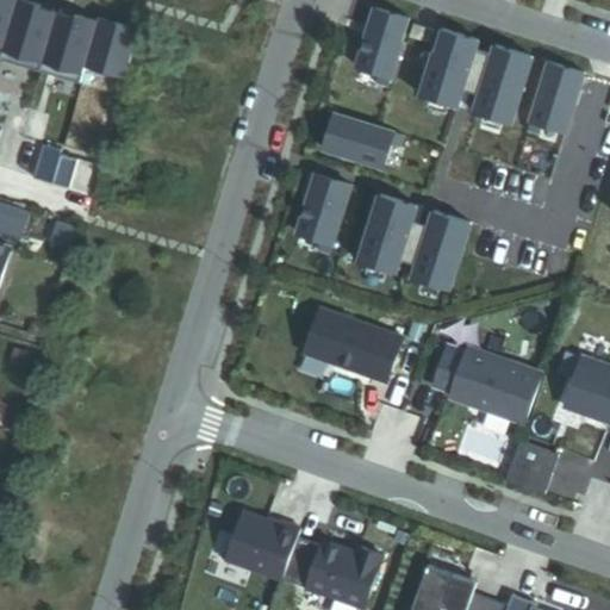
[(0,0),(0,56),(2,57),(18,0),(0,0)]
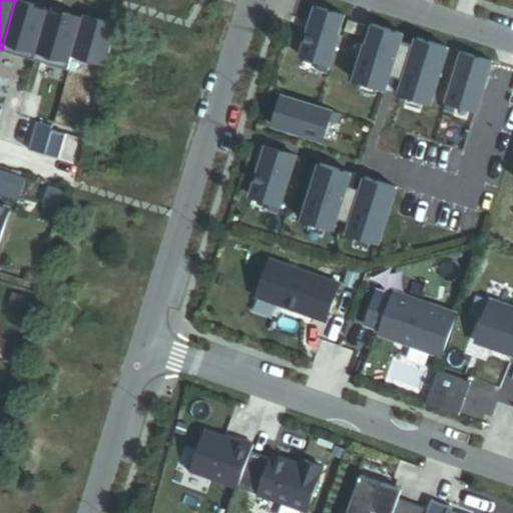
[(36,6),(15,0),(2,48),(2,51),(35,61),(49,12),(35,8),(36,6)]
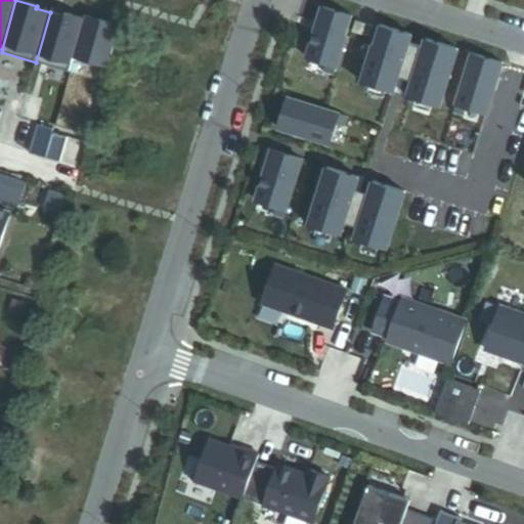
[(352,16),(322,7),(307,58),(326,64),(324,72),(334,75),(352,16)]
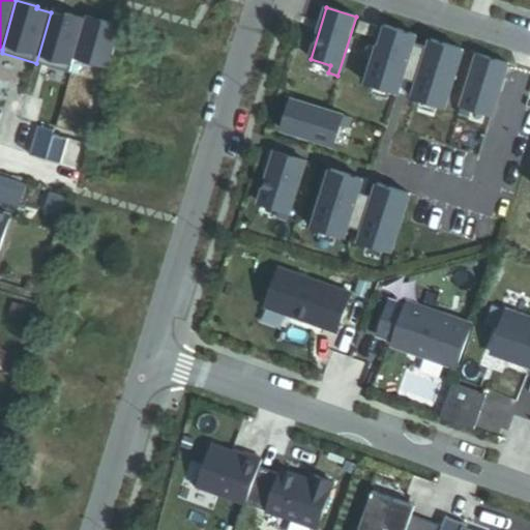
[(66,17),(51,12),(36,63),(71,72),(76,57),(86,20),(66,15),(66,17)]
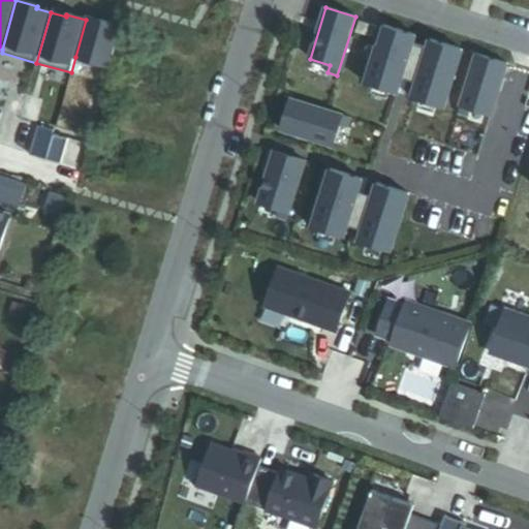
[(122,27),(87,17),(75,57),(111,67),(122,27)]
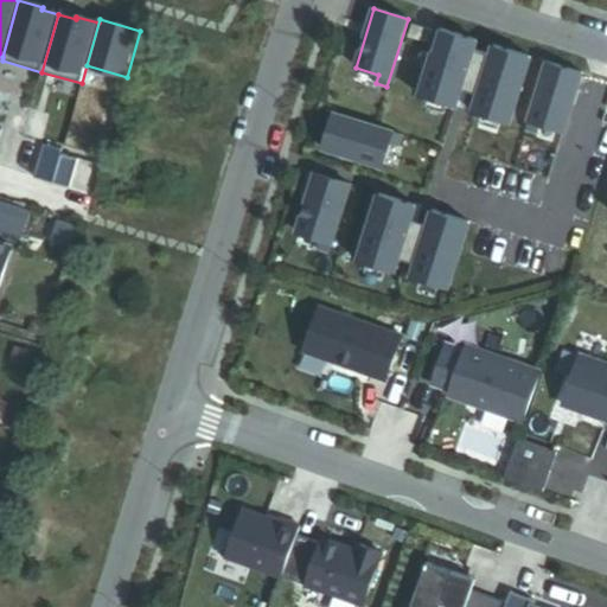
[(413,25),(408,38),(430,45),(434,32),(413,25)]
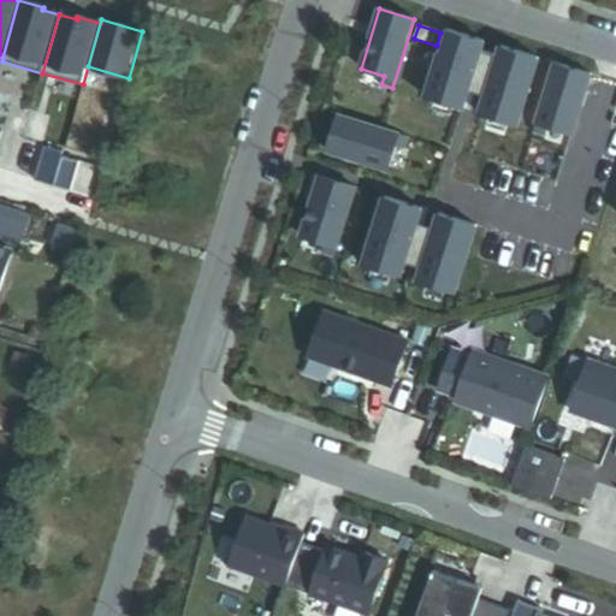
[(485,41),(446,29),(425,98),(462,110),(467,92),(485,98),(479,114),(516,126),(538,58),(502,47),(499,57),(481,51),(485,41)]
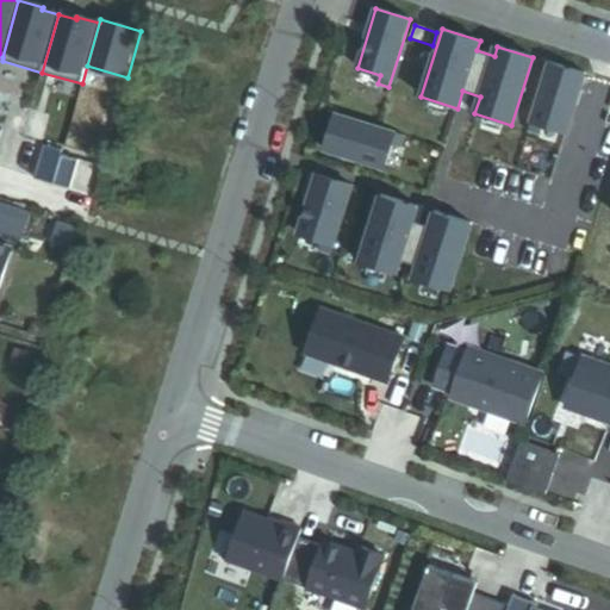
[(585,74),(549,63),(529,131),(540,134),(542,125),(566,132),(585,74)]
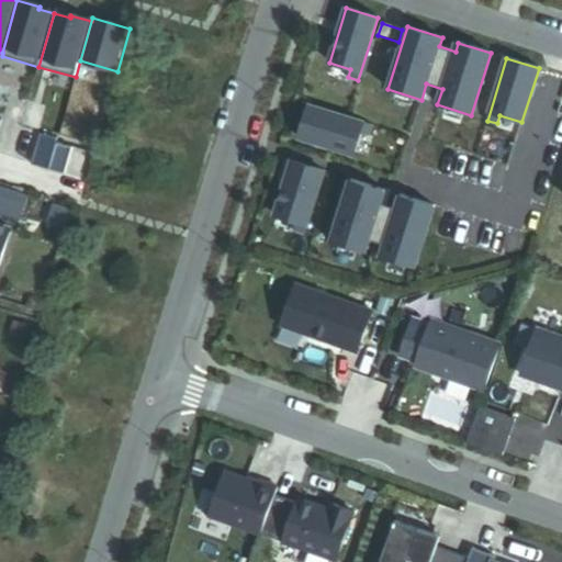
[(352,155),(359,133),(367,136),(370,125),(308,107),(299,138),(352,155)]
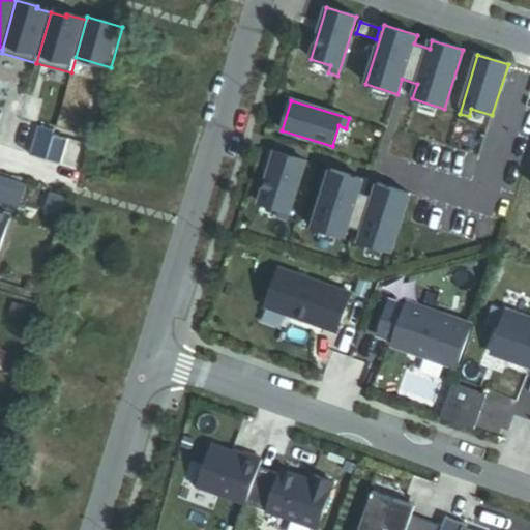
[(55,131),(38,126),(29,155),(47,160),(54,136),(55,131)]
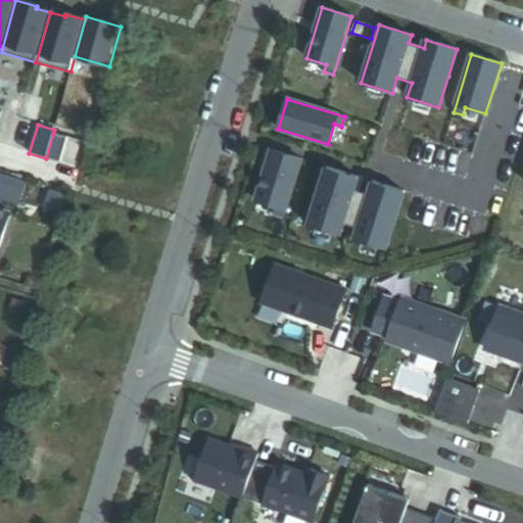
[(53,134),(46,158),(60,163),(68,138),(53,134)]
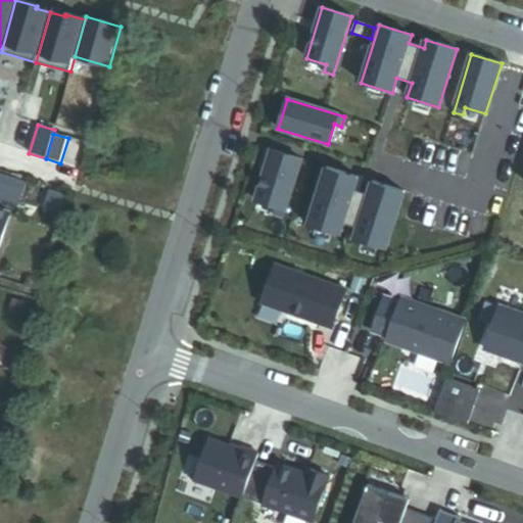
[(283,218),(300,159),(271,150),(255,201),(276,207),(273,215),(283,218)]
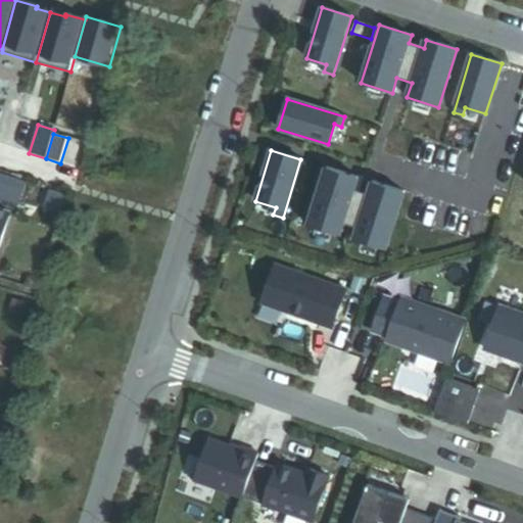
[(386,249),(403,191),(373,182),(369,194),(353,190),(358,177),(327,168),(308,226),(340,235),(343,224),(358,229),(354,240),(386,249)]
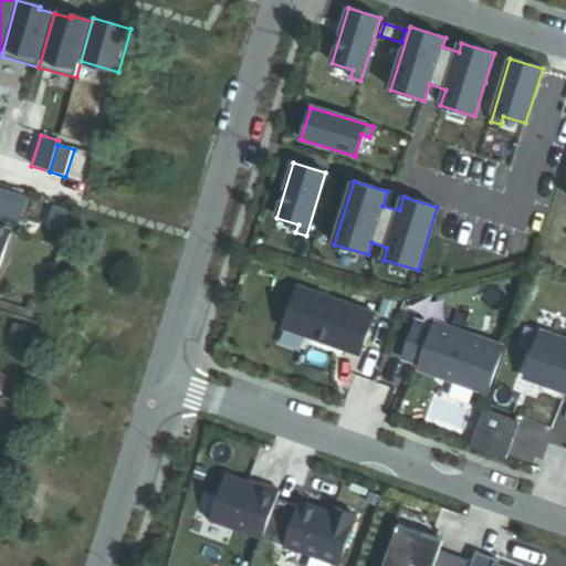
[(69,216),(54,210),(50,226),(64,230),(69,216)]
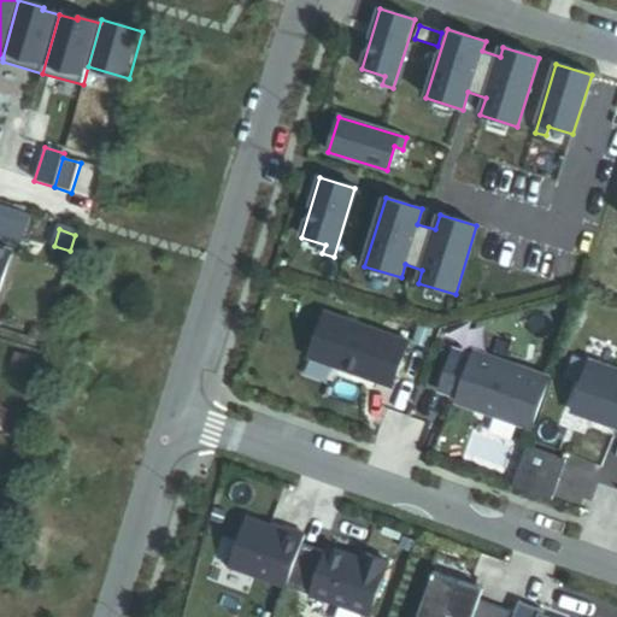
[(0,293),(13,252),(0,247),(0,293)]
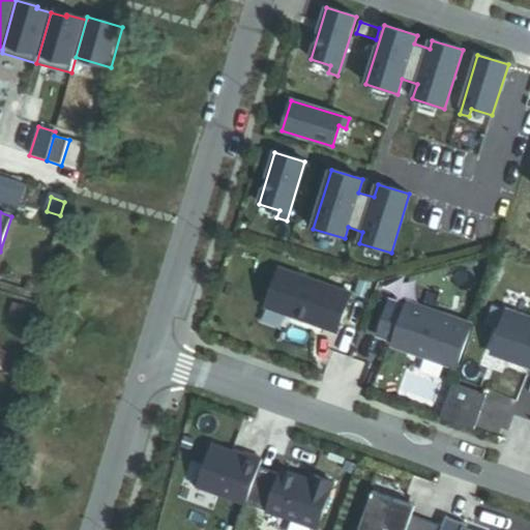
[(352,294),(280,268),(266,306),(324,328),(325,324),(339,329),(352,294)]
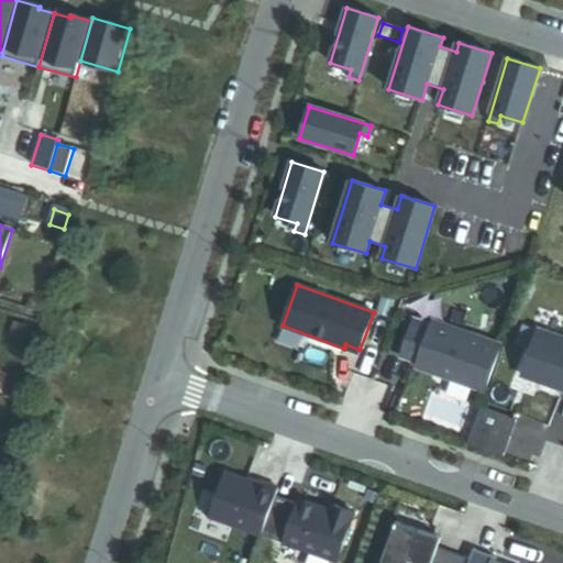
[(431,326),(414,320),(401,357),(418,363),(417,367),(485,393),(501,346),(432,322),(431,326)]
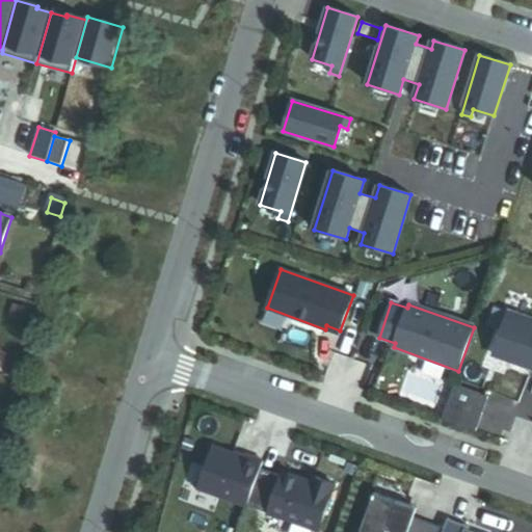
[(493,355),(531,369),(531,319),(508,312),(493,355)]
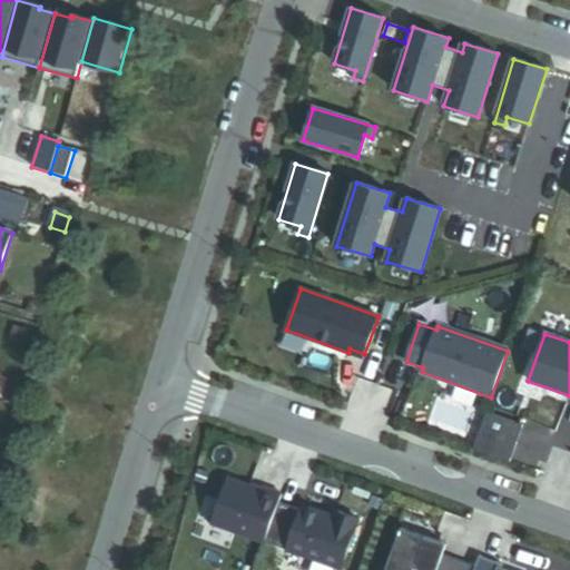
[(363,359),(364,354),(350,349),(349,353),(363,359)]
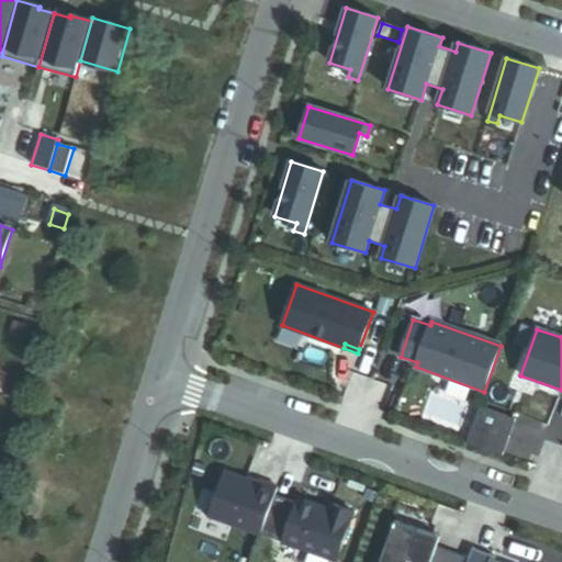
[(465,444),(502,457),(515,420),(479,407),(465,444)]
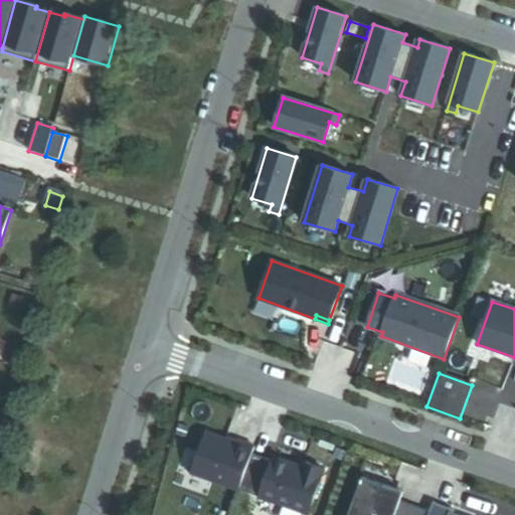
[(207,434),(193,474),(238,490),(251,455),(253,448),(238,442),(237,445),(207,434)]
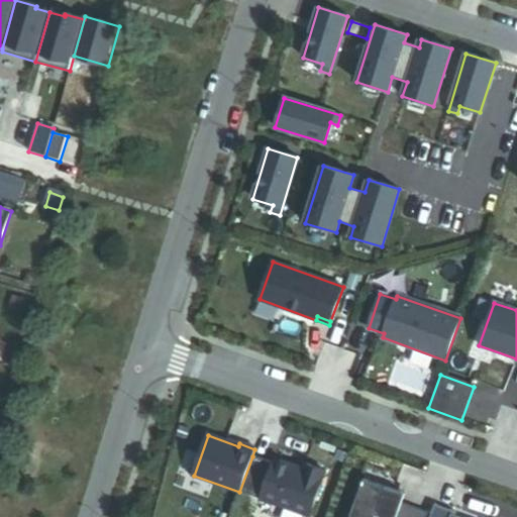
[(303,470),(274,458),(272,463),(252,456),(239,492),(309,516),(325,472),(304,463),(303,470)]
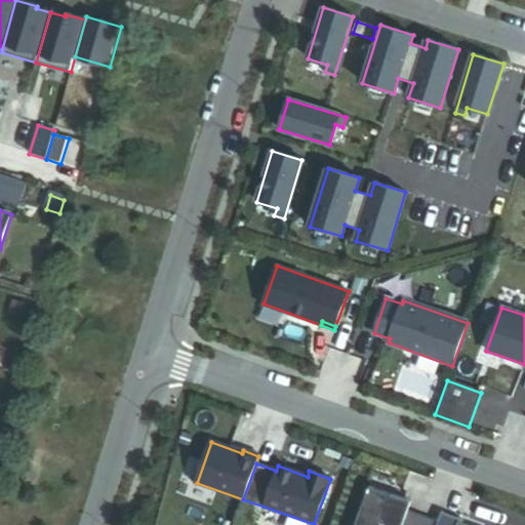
[(369,487),(355,524),(437,524),(438,522),(408,512),(401,510),(404,500),(369,487)]
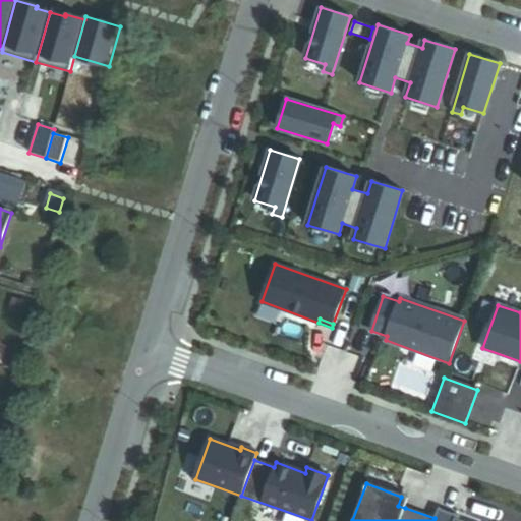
[(401,497),(398,506),(405,508),(408,499),(401,497)]
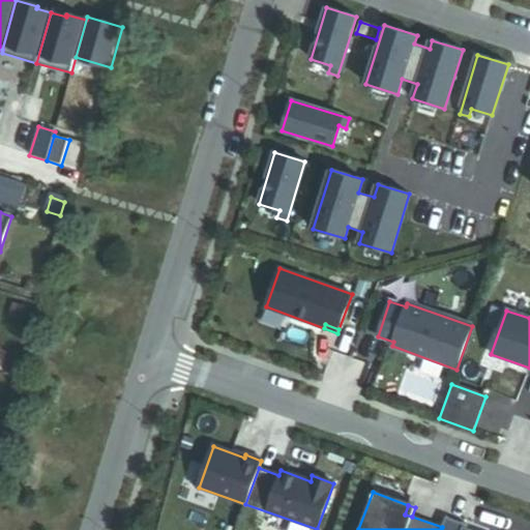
[(442,527),(441,529),(461,529),(462,527),(466,529),(467,526),(445,518),(442,527)]
